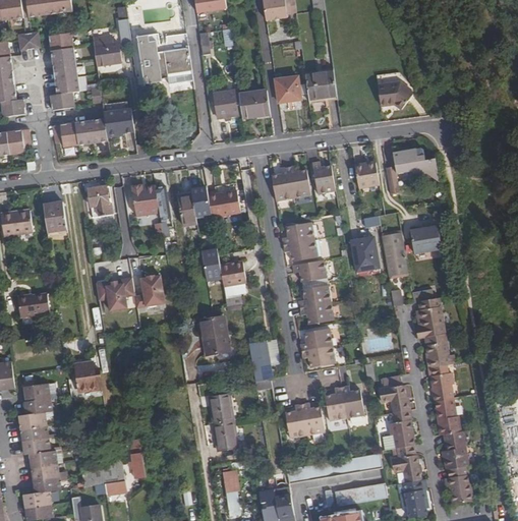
[(6,0),(10,18),(24,17),(21,0),(6,0)]
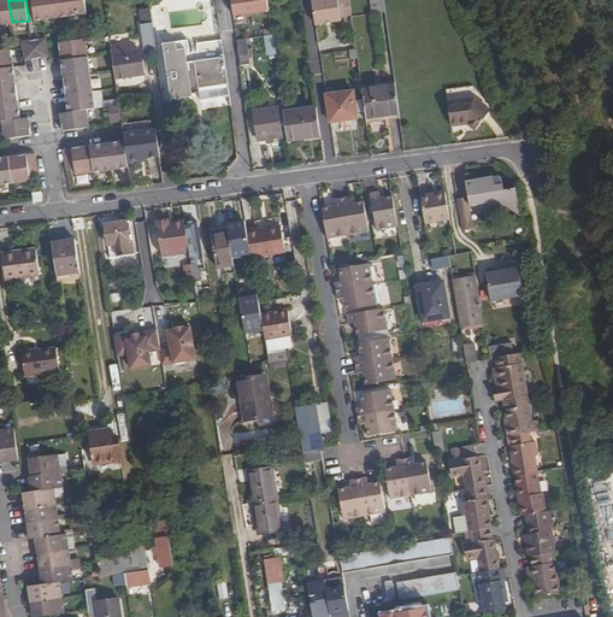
[(31,0),(35,18),(52,16),(49,0),(31,0)]
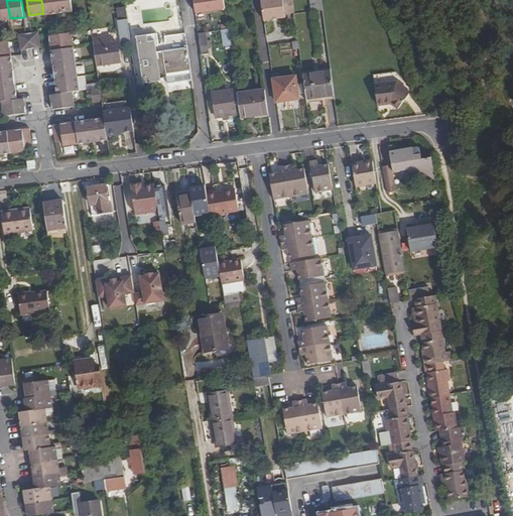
[(41,0),(43,13),(57,11),(55,0),(41,0)]
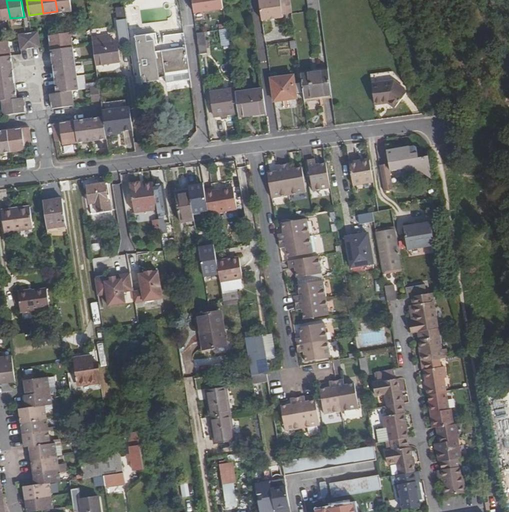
[(70,0),(55,0),(57,11),(72,9),(70,0)]
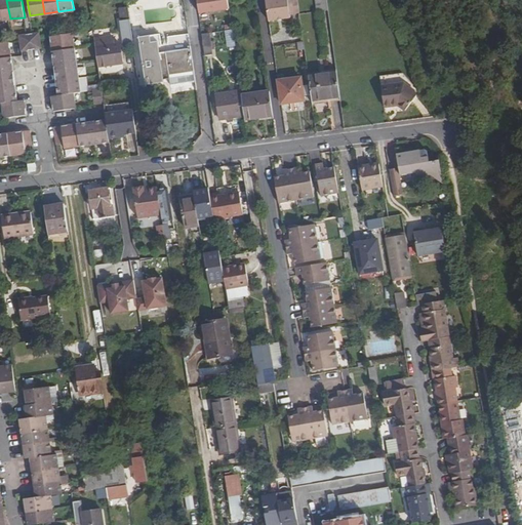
[(233,10),(231,0),(195,0),(197,15),(233,10)]
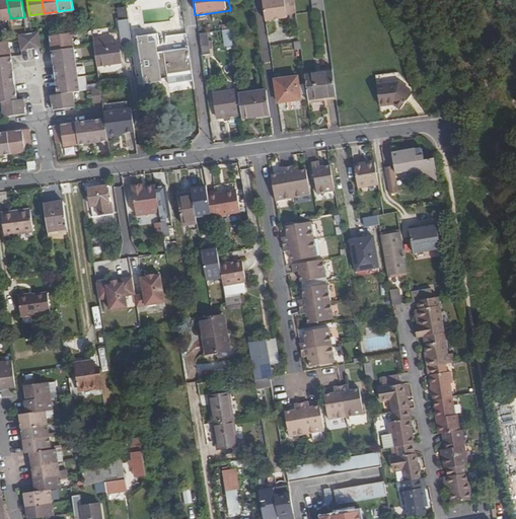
[(261,0),(265,18),(286,15),(285,12),(294,10),(292,0),(261,0)]
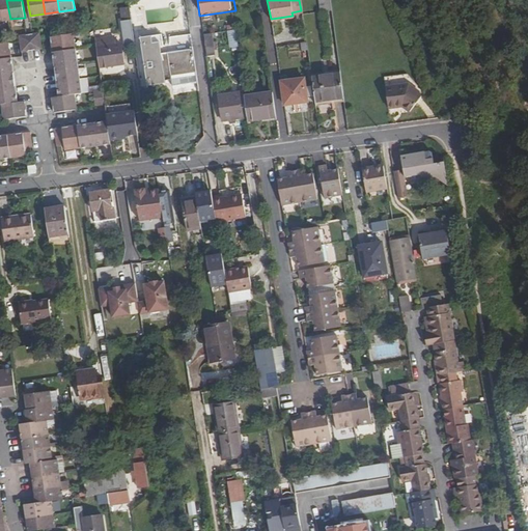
[(322,0),(324,11),(331,10),(329,0),(322,0)]
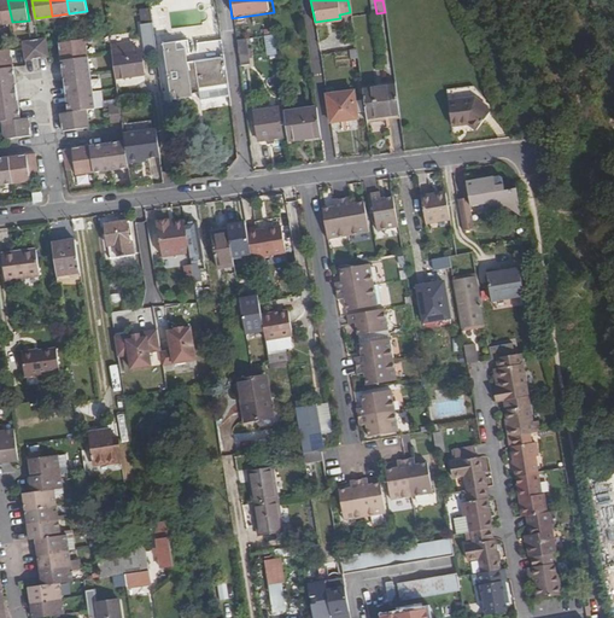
[(140,23),(151,22),(148,6),(138,9),(140,23)]
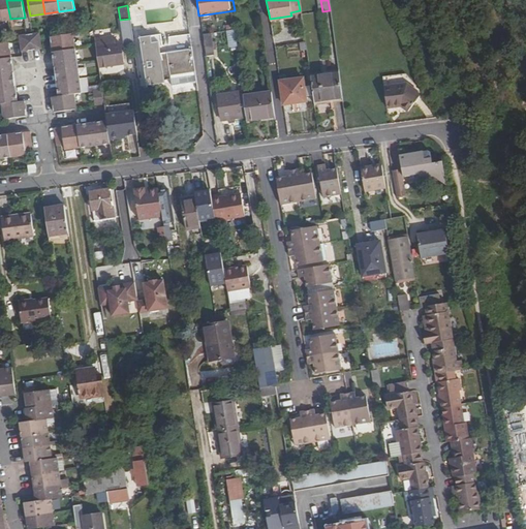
[(123,45),(132,44),(129,19),(120,20),(119,20),(123,45)]
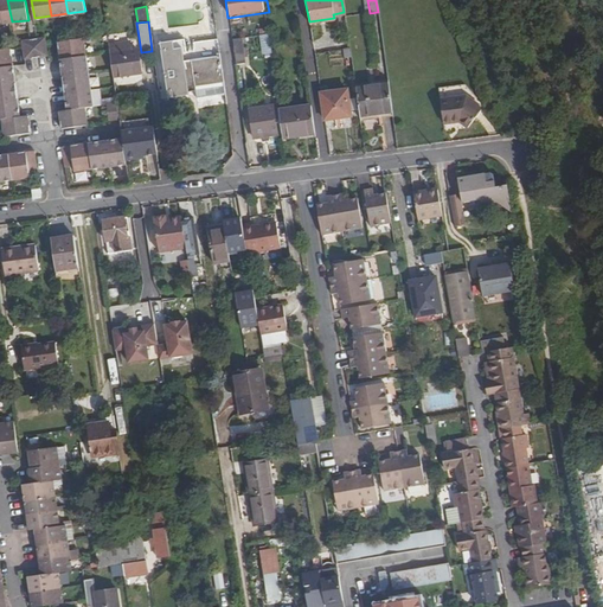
[(21,39),(25,57),(47,55),(45,36),(21,39)]
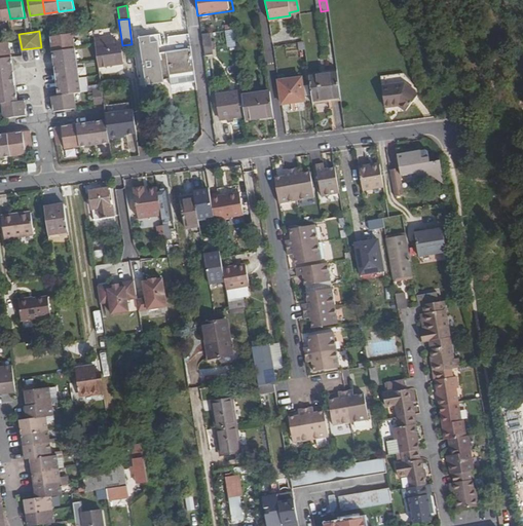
[(73,33),(50,35),(52,50),(57,49),(75,47),(73,33)]
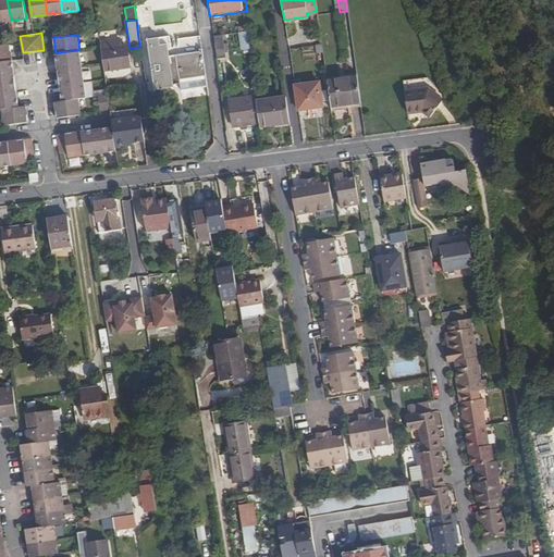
[(103,47),(101,48),(105,70),(127,66),(124,45),(121,45),(120,36),(102,38),(103,47)]
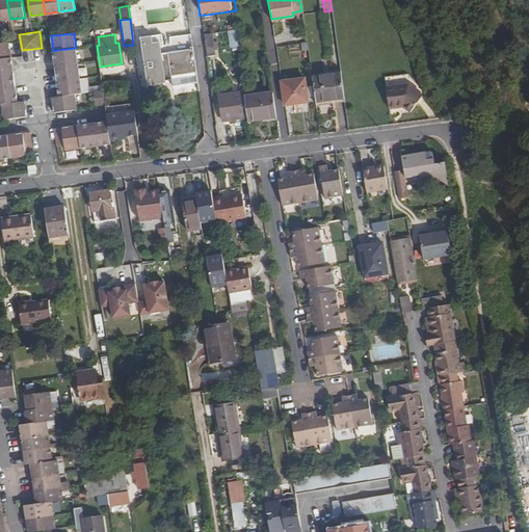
[(210,34),(203,35),(206,57),(213,56),(210,34)]
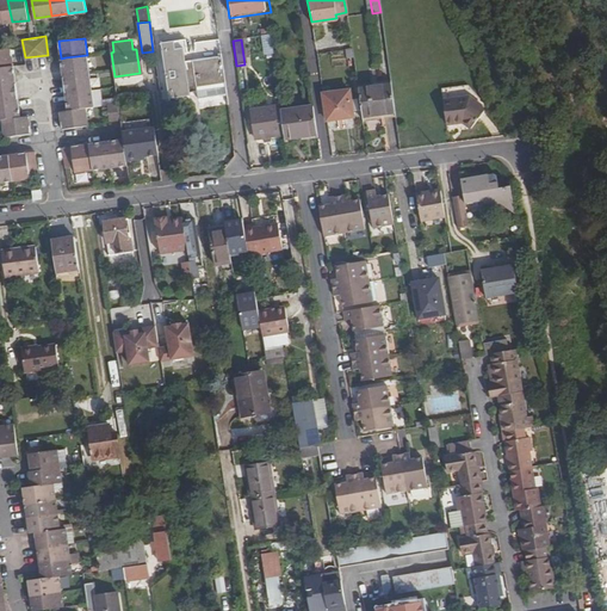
[(199,99),(227,94),(228,94),(222,61),(185,66),(184,57),(183,44),(161,47),(171,103),(190,100),(190,88),(197,88),(198,99),(199,99)]
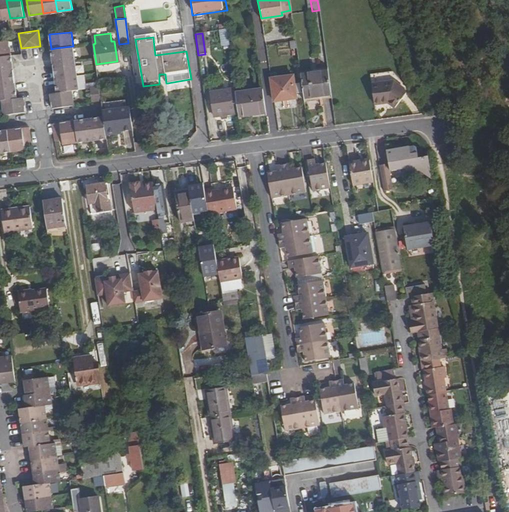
[(0,55),(8,55),(11,54),(9,40),(0,41),(0,55)]
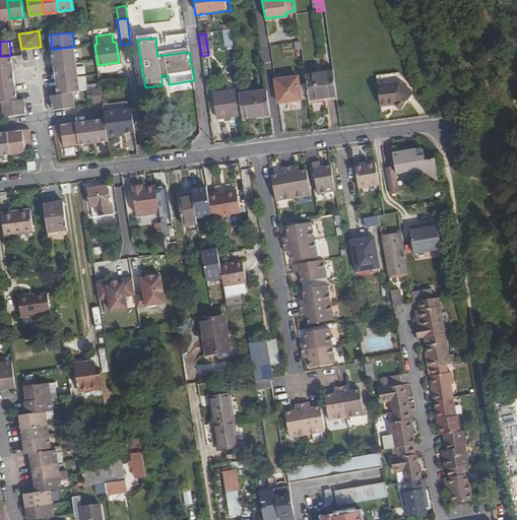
[(188,44),(156,49),(157,56),(189,52),(188,44)]
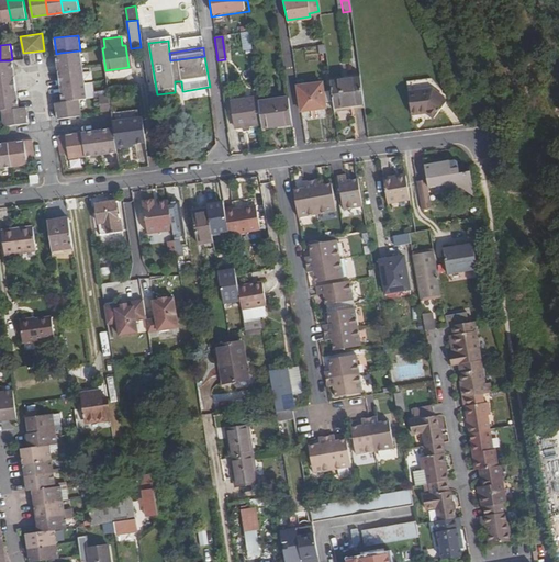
[(60,53),(62,69),(82,67),(80,51),(60,53)]
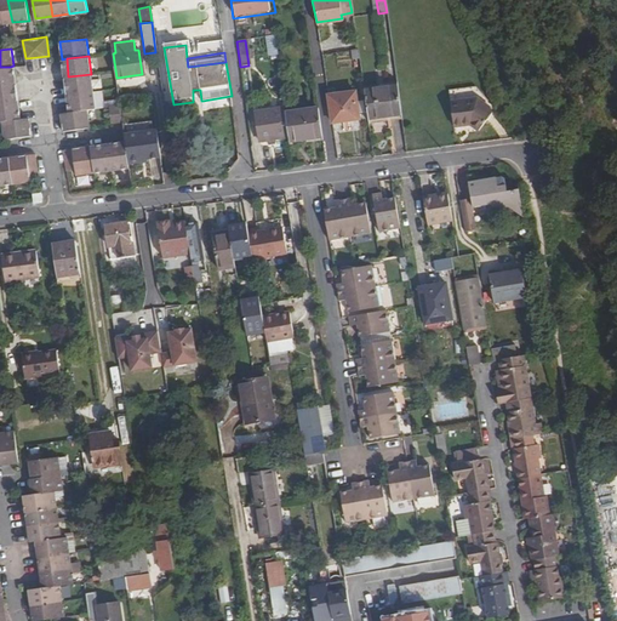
[(67,58),(62,60),(69,112),(70,112),(73,112),(70,93),(68,77),(67,58)]
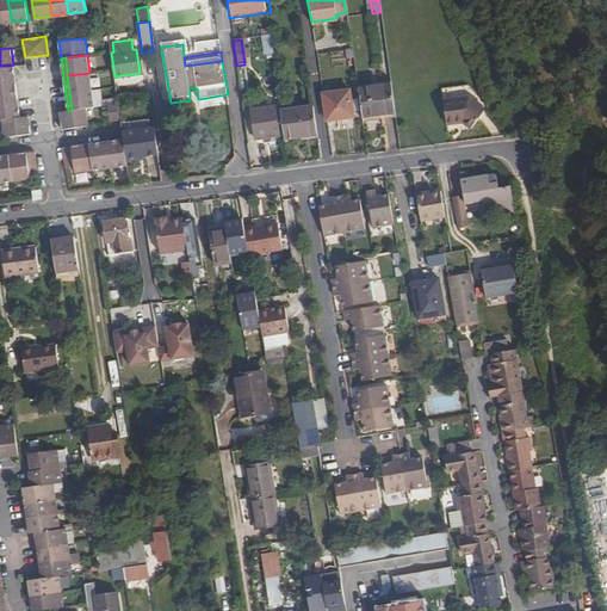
[(20,116),(13,65),(10,66),(12,84),(14,99),(17,117),(20,116)]
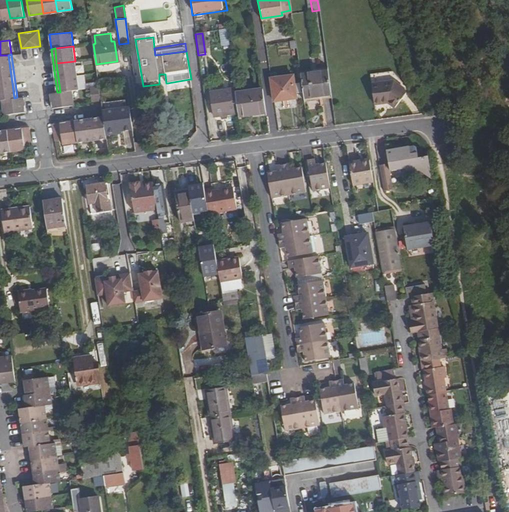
[(0,71),(10,70),(8,55),(0,55),(0,71)]
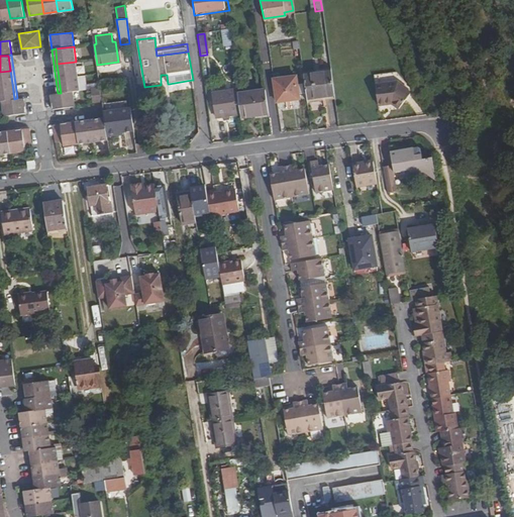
[(76,62),(57,64),(59,78),(77,76),(76,62)]
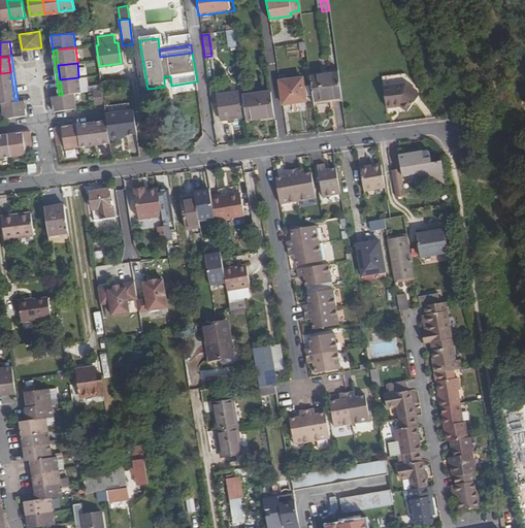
[(342,100),(341,85),(338,68),(309,72),(310,75),(314,98),(315,104),(342,100)]
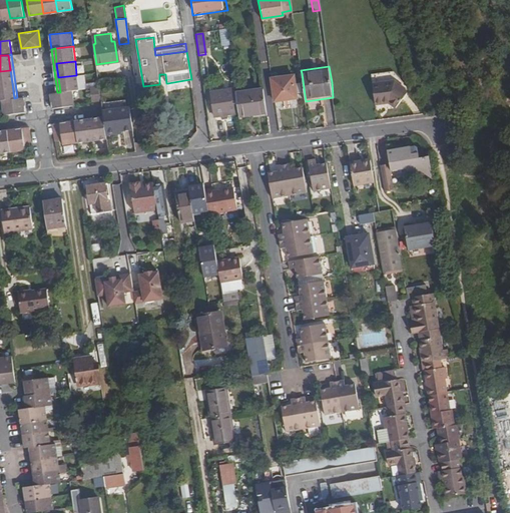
[(0,85),(12,83),(10,70),(0,71),(0,85)]
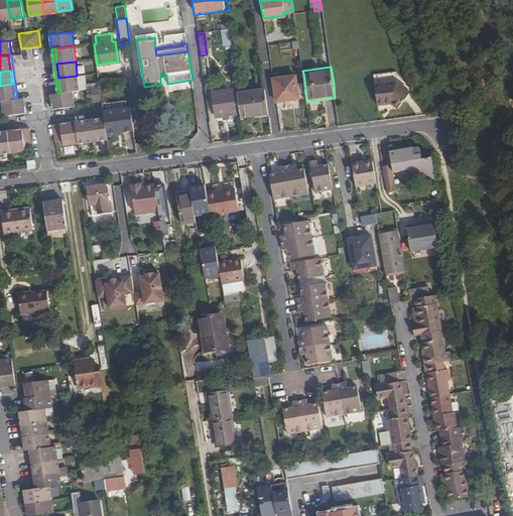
[(395,73),(374,75),(375,86),(397,84),(395,73)]
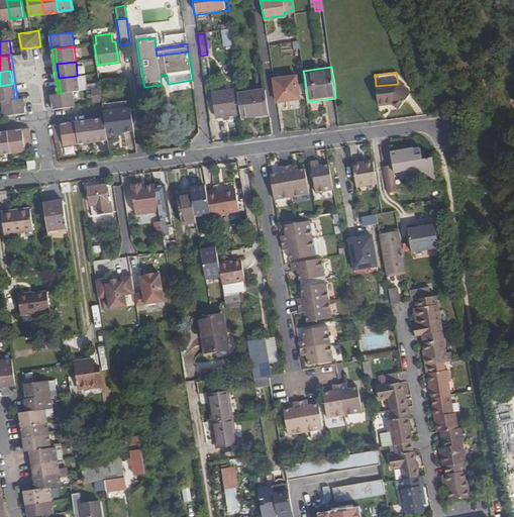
[(300,97),(307,96),(304,74),(297,75),(300,97)]
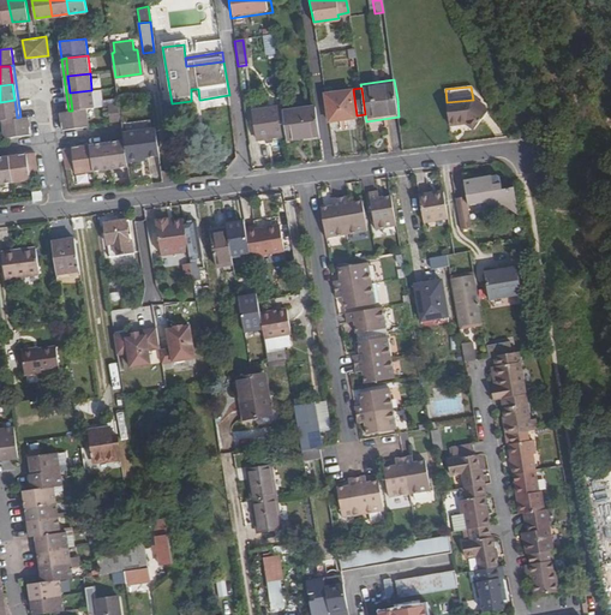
[(353,89),(324,94),(329,120),(357,115),(353,89)]
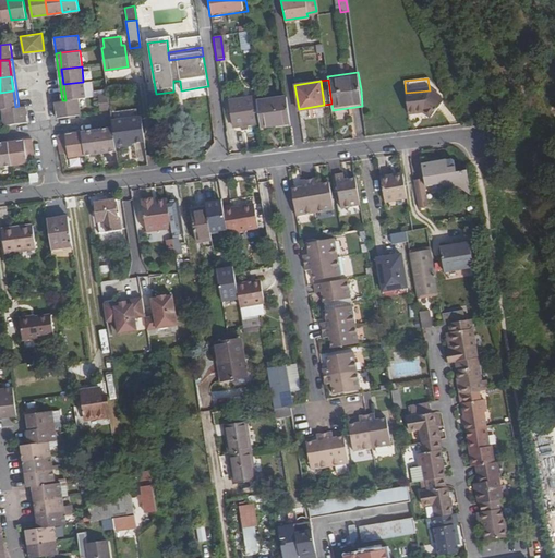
[(63,84),(65,100),(79,98),(85,97),(83,82),(63,84)]
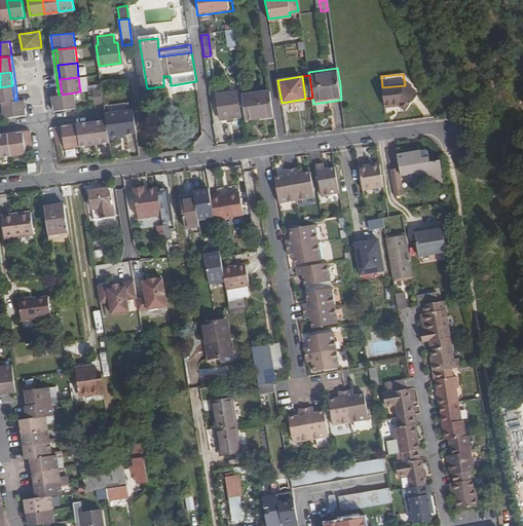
[(196,88),(195,81),(172,85),(173,92),(196,88)]
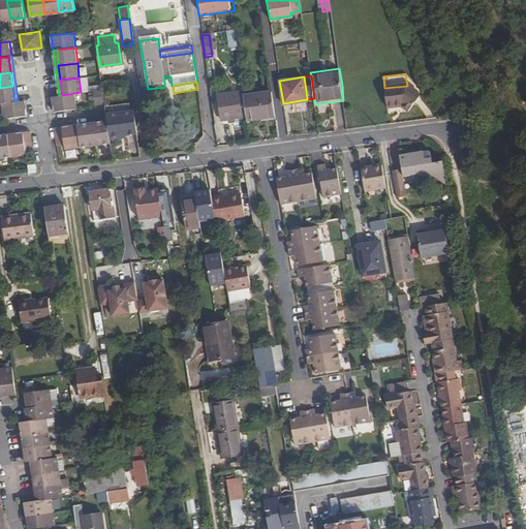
[(0,102),(2,102),(14,101),(12,86),(0,88),(0,102)]
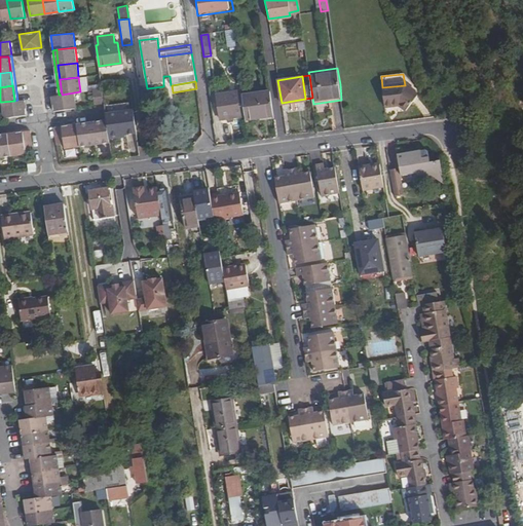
[(405,85),(382,87),(385,107),(400,106),(406,112),(418,98),(417,94),(405,85)]
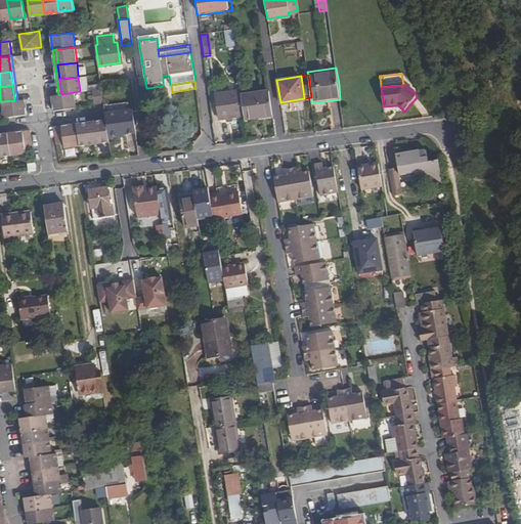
[(94,103),(103,101),(101,88),(93,89),(94,103)]
